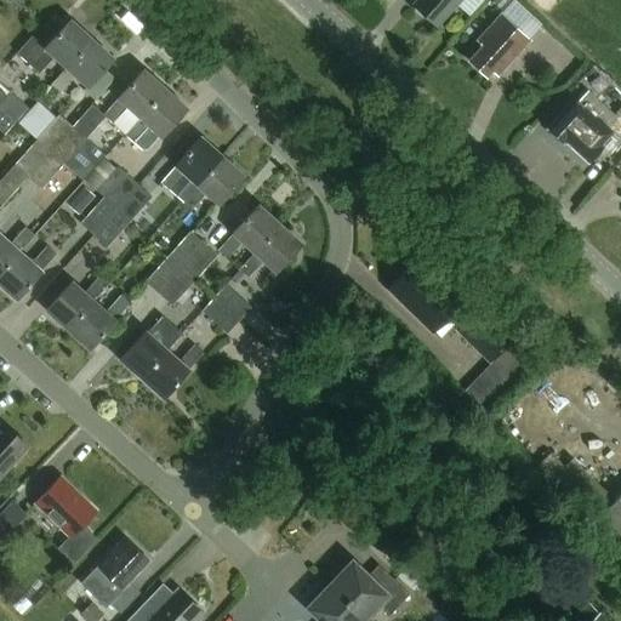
[(414,0),(411,4),(412,6),(412,11),(420,17),(425,16),(436,26),(457,0),(414,0)]
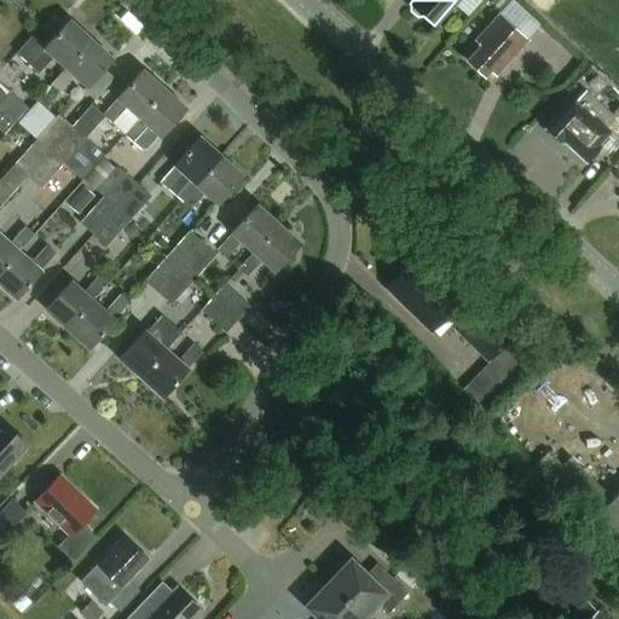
[(496,77),(530,41),(501,15),(475,42),(480,47),(467,62),(485,79),(491,73),(496,77)]
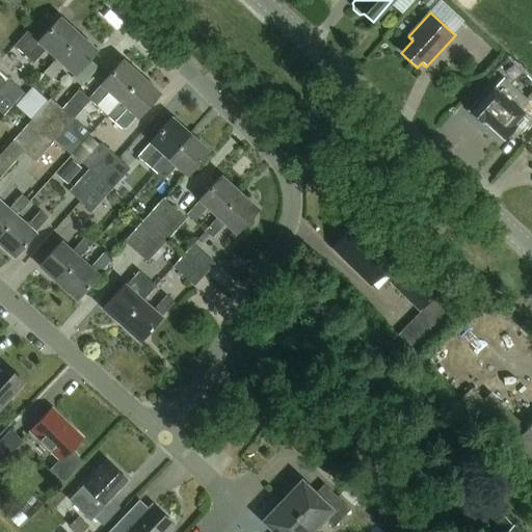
[(57,58),(78,34),(58,17),(36,41),(18,24),(5,36),(33,61),(46,48),(57,58)]
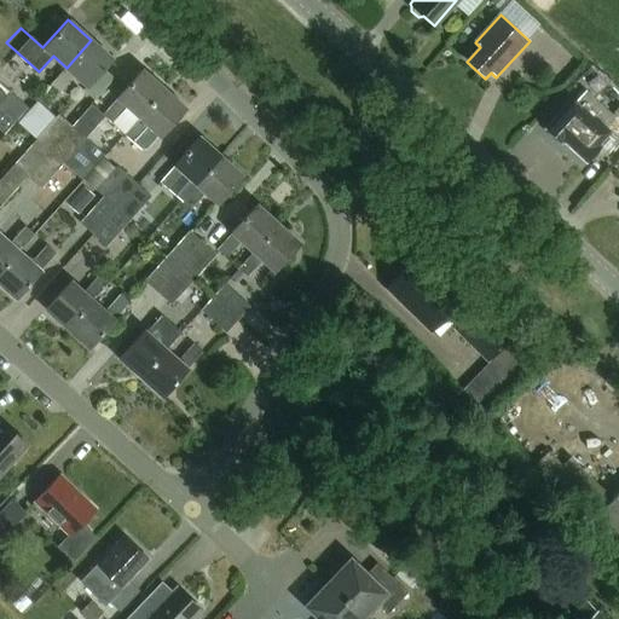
[(91,40),(67,68),(52,84),(61,91),(75,74),(88,86),(113,59),(91,40)]
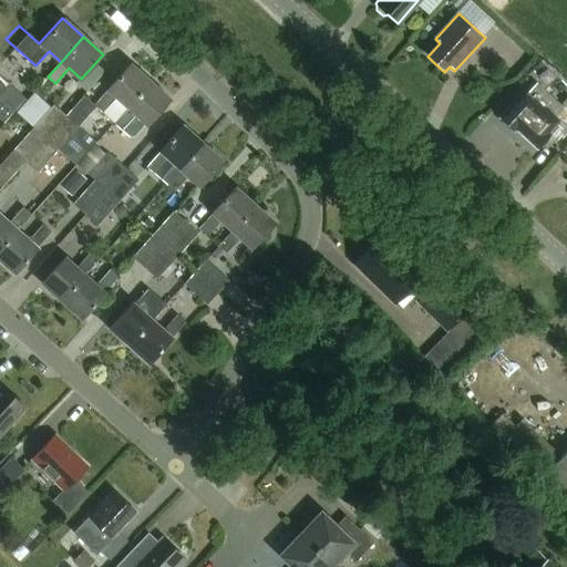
[(124,106),(150,78),(130,60),(91,104),(101,112),(114,96),(124,106)]
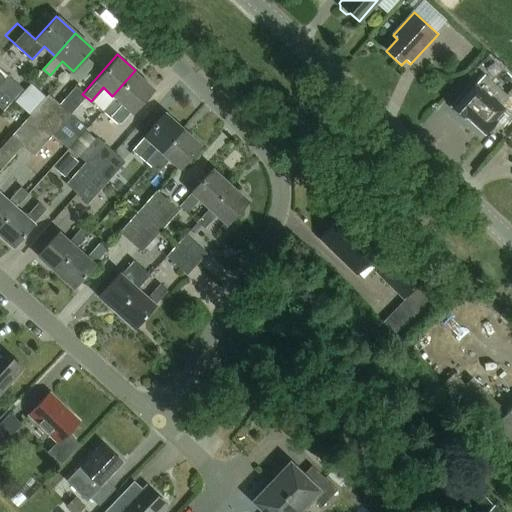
[(0,84),(9,74),(0,65),(0,84)]
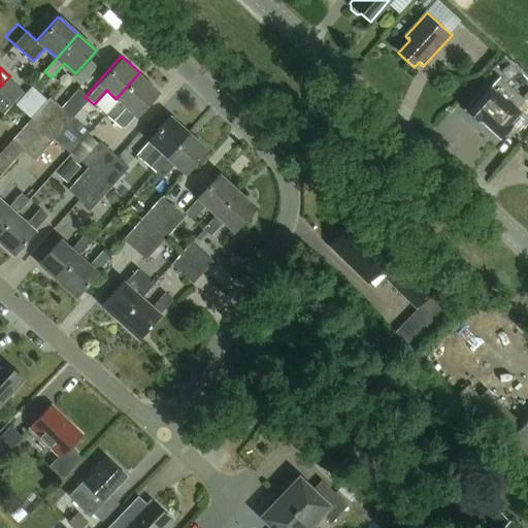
[(116,99),(103,113),(118,127),(125,127),(135,116),(136,117),(160,91),(139,72),(116,99)]
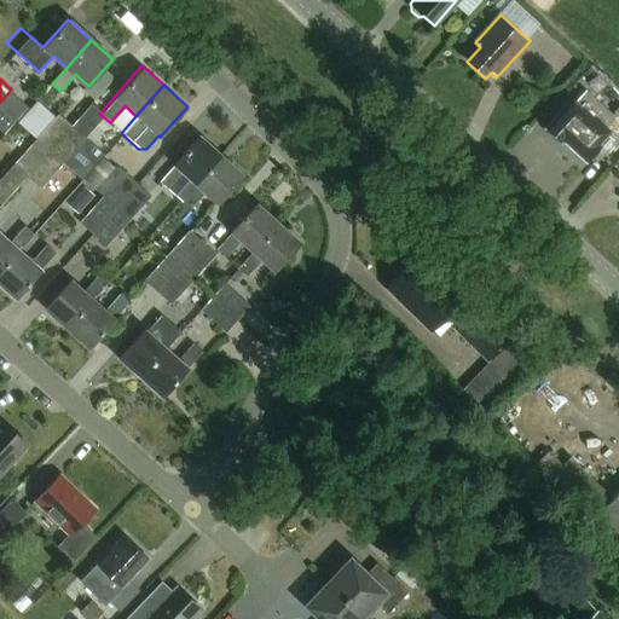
[(568,100),(543,131),(547,134),(547,139),(551,144),(557,144),(583,167),(588,161),(593,162),(597,156),(599,149),(611,134),(618,140),(618,102),(607,114),(583,93),(573,105),(568,100)]
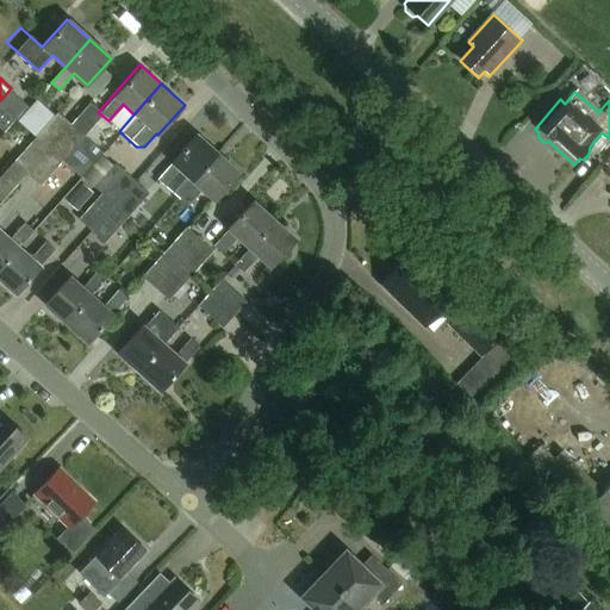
[(38,135),(55,116),(37,100),(18,120),(36,137),(38,135)]
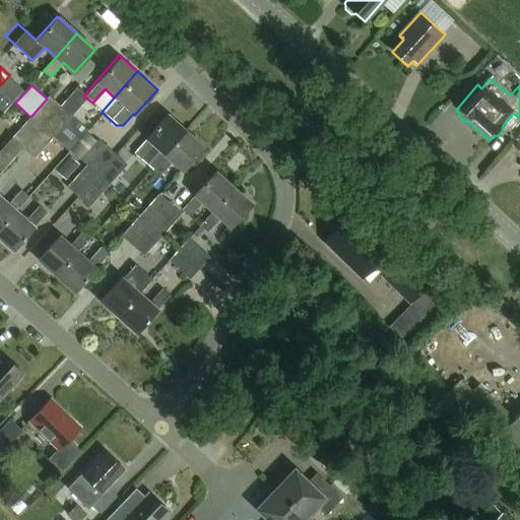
[(44,125),(62,105),(51,94),(47,99),(33,115),(44,125)]
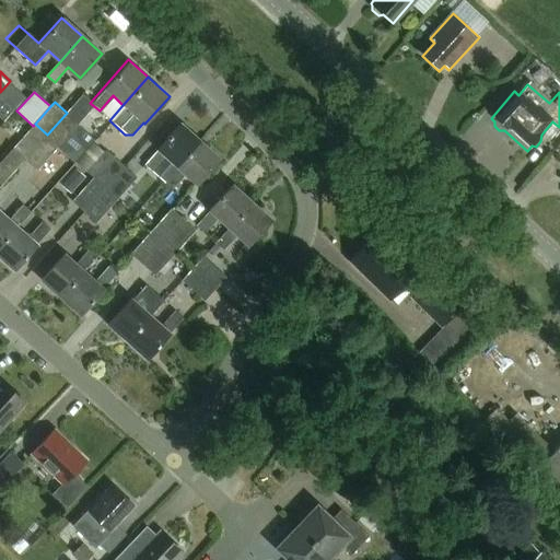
[(47,135),(59,144),(68,135),(77,124),(78,123),(67,113),(47,135)]
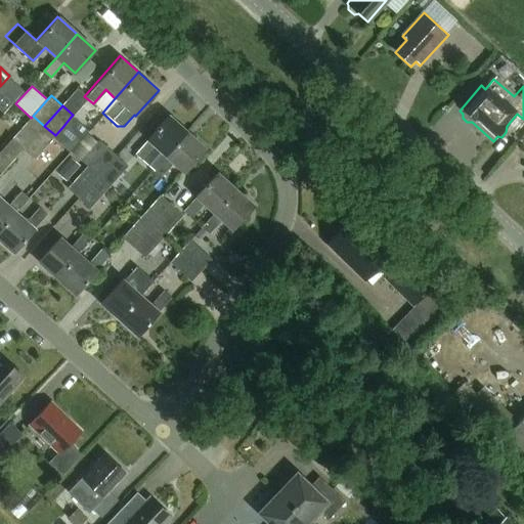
[(164,155),(185,130),(168,115),(136,153),(143,159),(154,146),(164,155)]
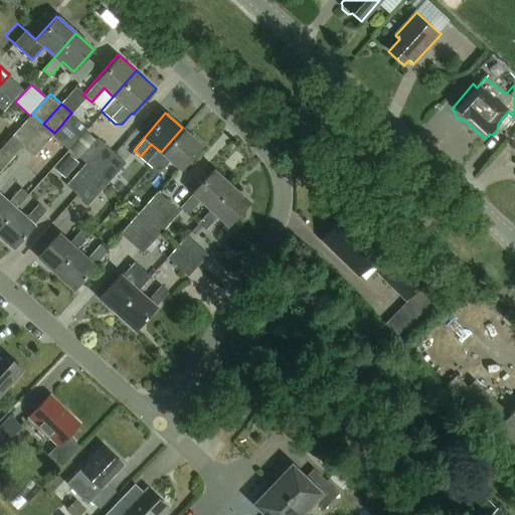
[(25,145),(43,124),(32,114),(30,116),(14,135),(0,150),(0,171),(24,144),(25,145)]
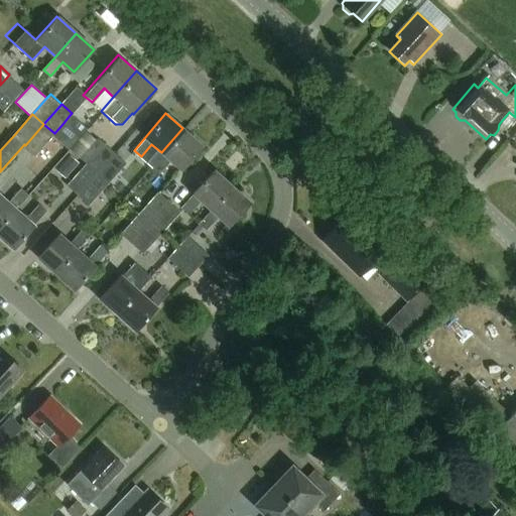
[(62,124),(79,138),(88,129),(72,115),(71,114),(62,124)]
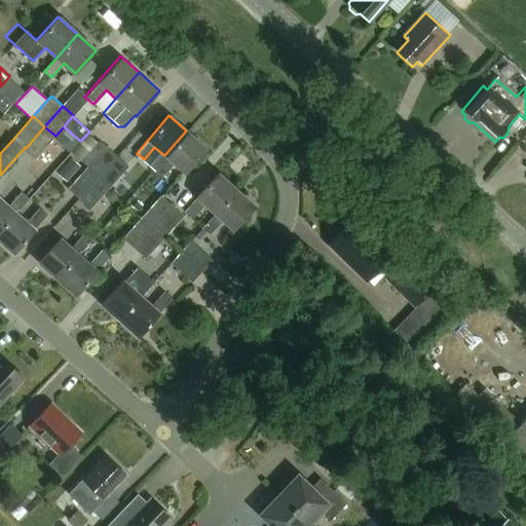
[(52,138),(55,136),(44,126),(26,148),(36,157),(52,138)]
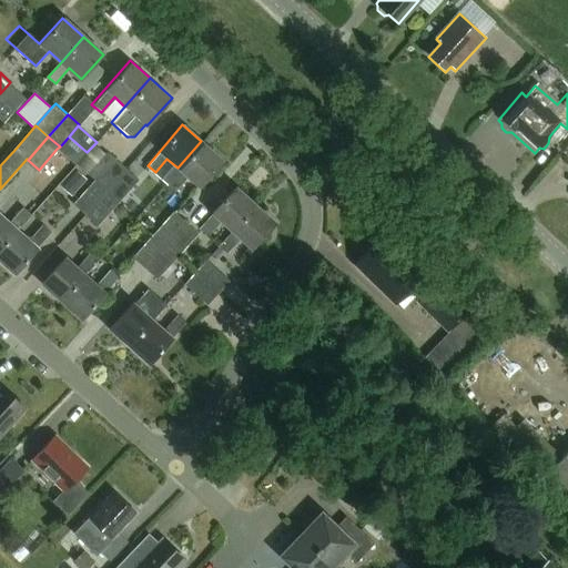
[(69,137),(60,146),(57,149),(75,165),(87,152),(69,137)]
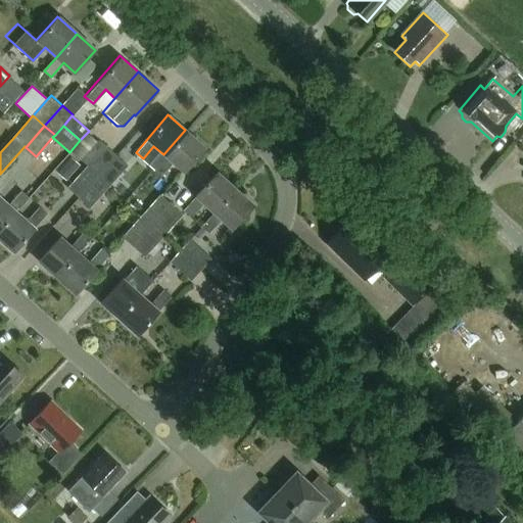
[(185,130),(163,154),(152,168),(159,174),(171,161),(183,172),(204,146),(185,130)]
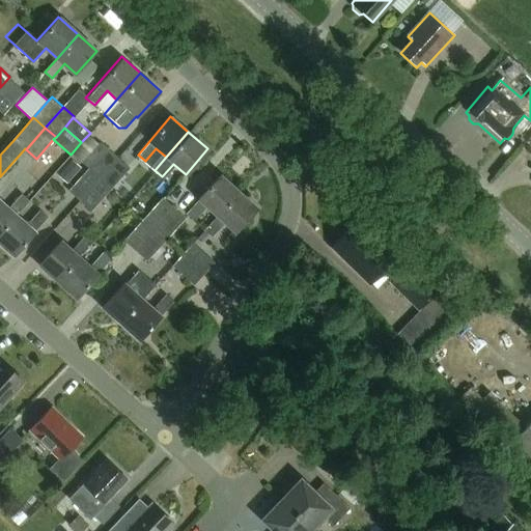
[(101,176),(119,156),(107,145),(105,147),(96,139),(80,158),(89,166),(101,176)]
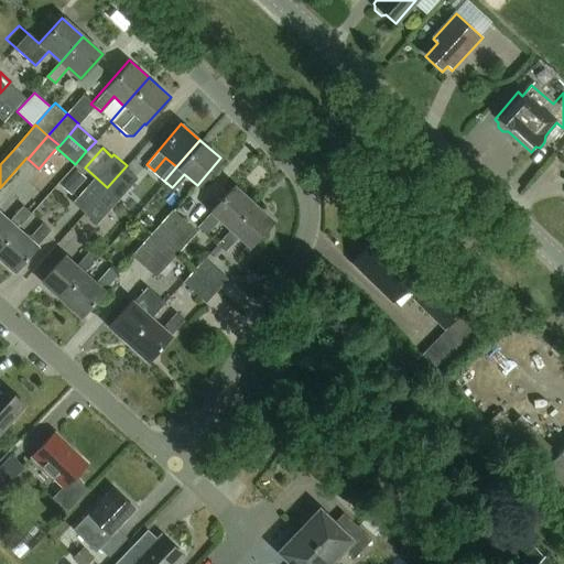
[(107,187),(120,198),(140,176),(127,165),(107,187)]
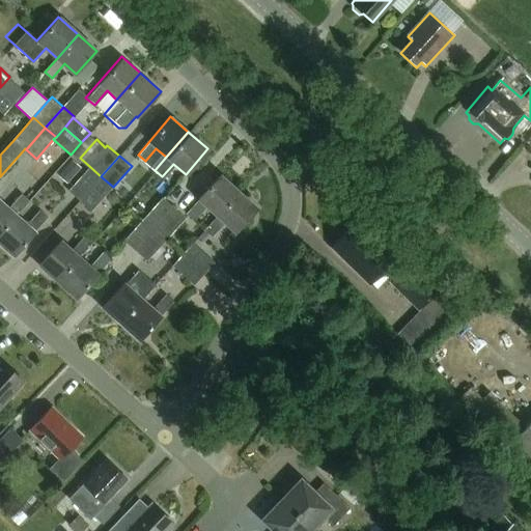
[(81,199),(101,176),(89,166),(80,158),(78,160),(87,168),(68,188),(81,199)]
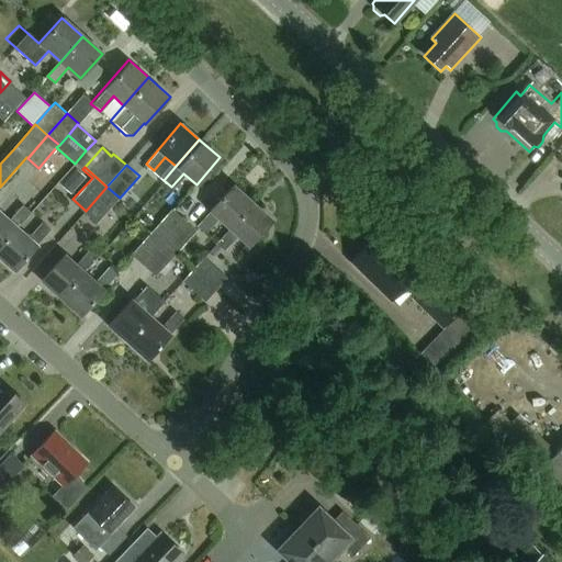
[(229,227),(251,202),(231,182),(197,221),(204,227),(215,215),(229,227)]
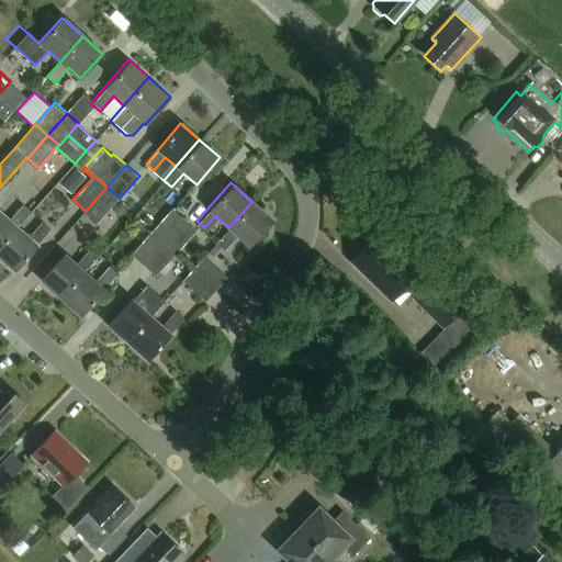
[(98,222),(120,198),(107,187),(86,211),(98,222)]
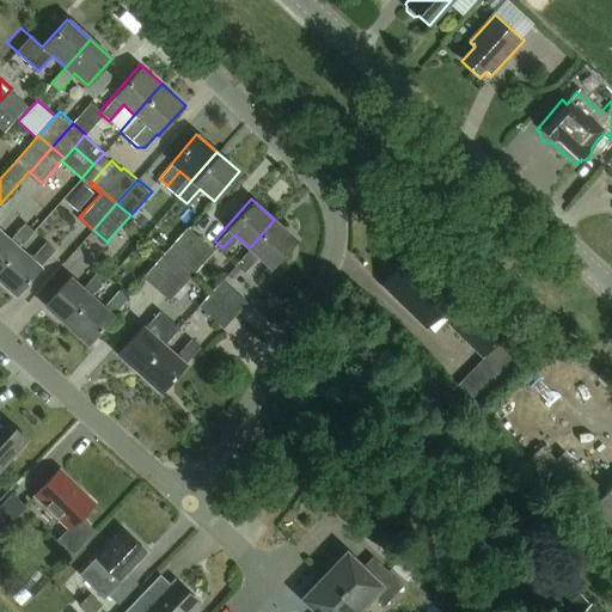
[(250,248),(238,262),(244,268),(256,254),(270,265),(295,238),(274,220),(250,248)]
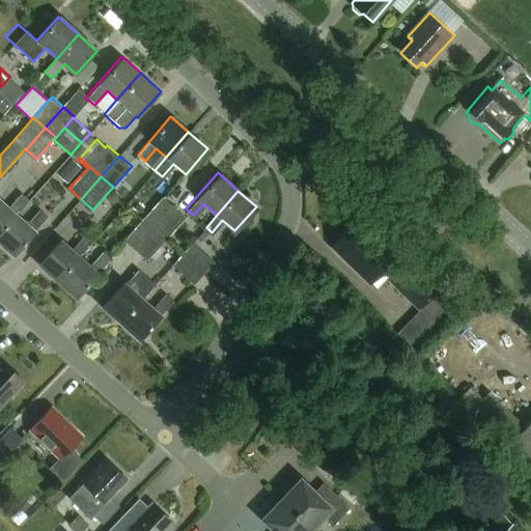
[(0,229),(15,215),(21,207),(25,202),(18,195),(6,207),(0,200),(0,229)]
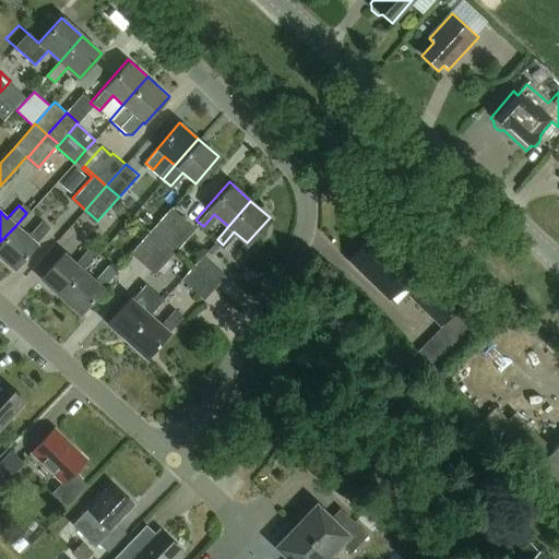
[(165,239),(185,215),(173,205),(153,228),(165,239)]
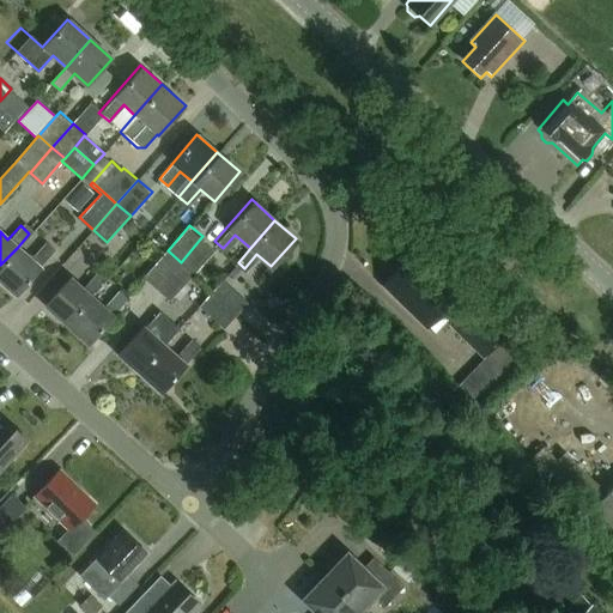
[(181,262),(193,273),(216,248),(202,236),(181,262)]
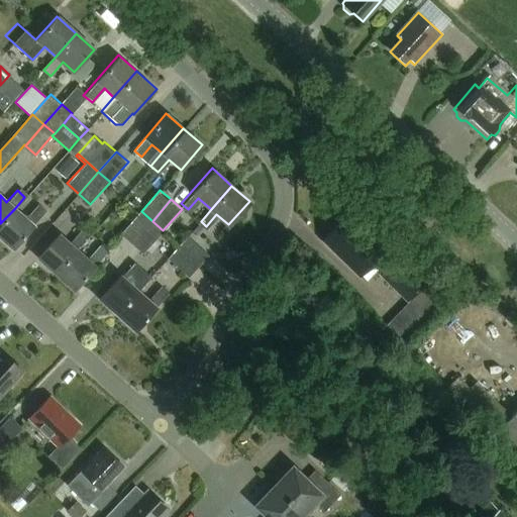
[(14,209),(0,223),(0,238),(12,249),(44,213),(36,206),(25,219),(14,209)]
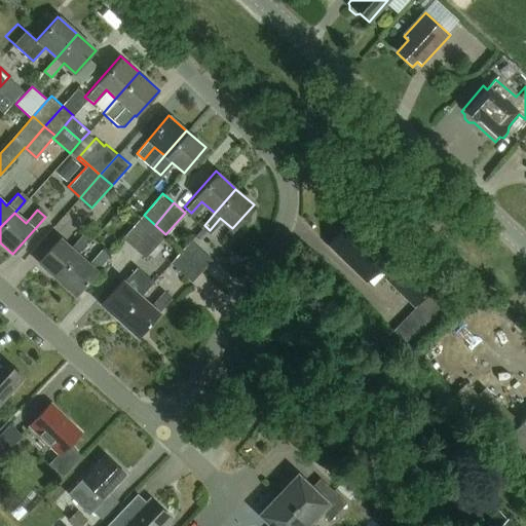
[(136,247),(155,225),(144,215),(124,236),(136,247)]
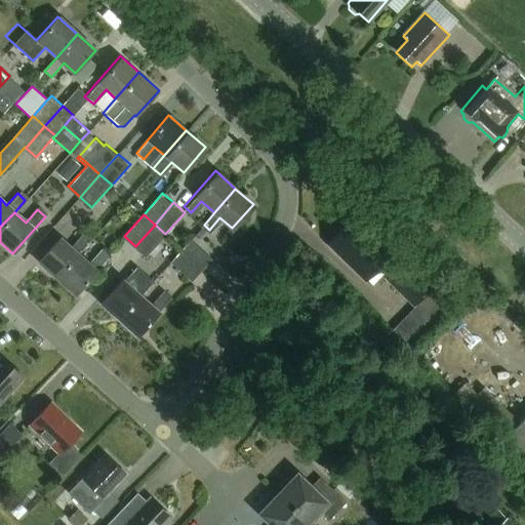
[(353,215),(328,241),(367,278),(378,267),(415,301),(432,285),(403,257),(400,260),(353,215)]
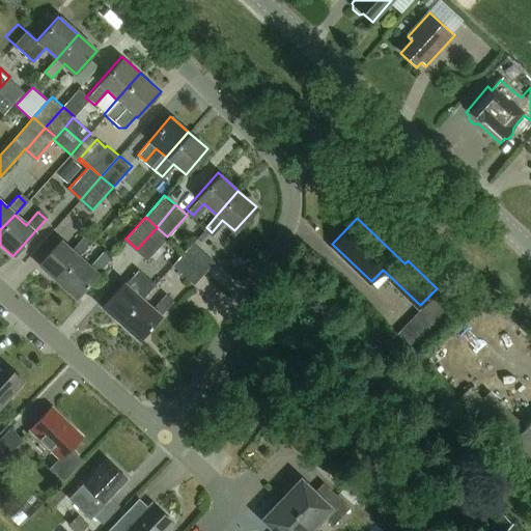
[(148,258),(167,236),(157,227),(137,249),(148,258)]
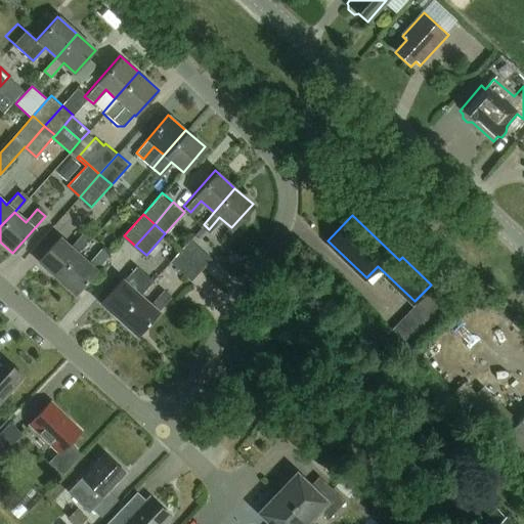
[(57,277),(79,253),(90,239),(83,233),(72,246),(61,237),(41,262),(57,277)]
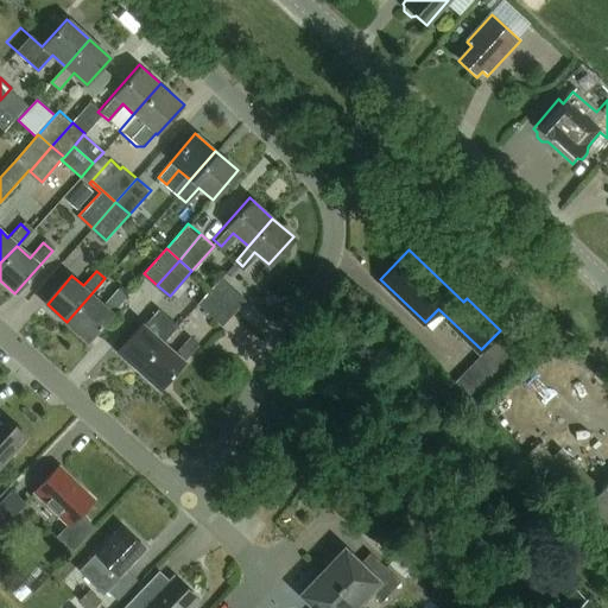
[(211,287),(235,309),(246,296),(222,276),(211,287)]
